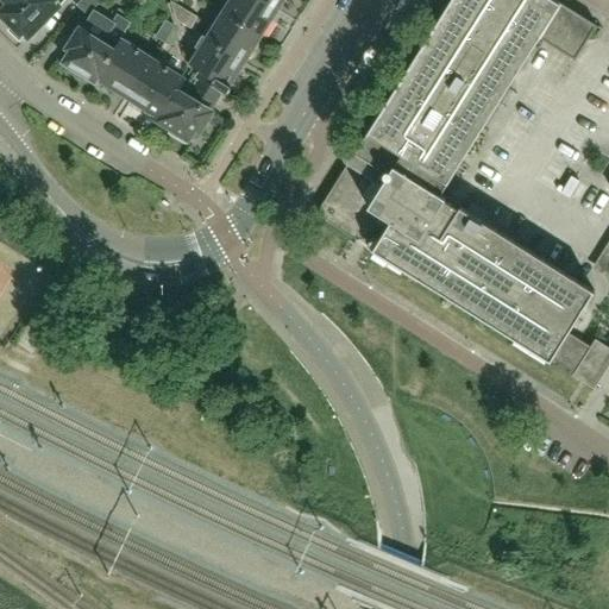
[(66,1),(66,0),(5,0),(6,1),(10,5),(0,14),(13,26),(10,30),(22,42),(25,38),(27,41),(66,1)]
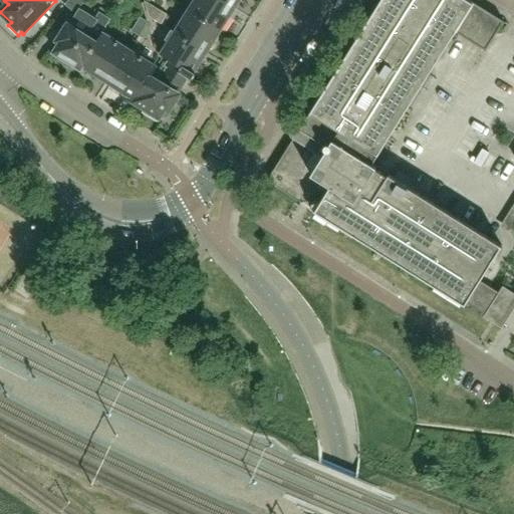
[(85,1),(85,0),(68,0),(67,1),(64,5),(75,13),(85,1)]
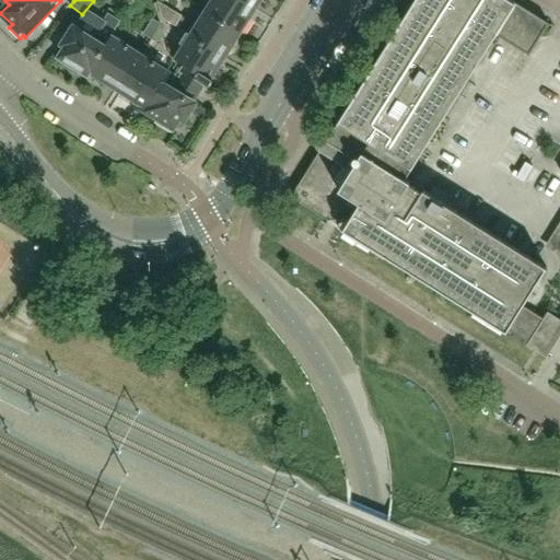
[(249,20),(256,9),(242,0),(214,0),(214,1),(208,11),(242,33),(243,31),(246,30),(249,24),(249,20)]
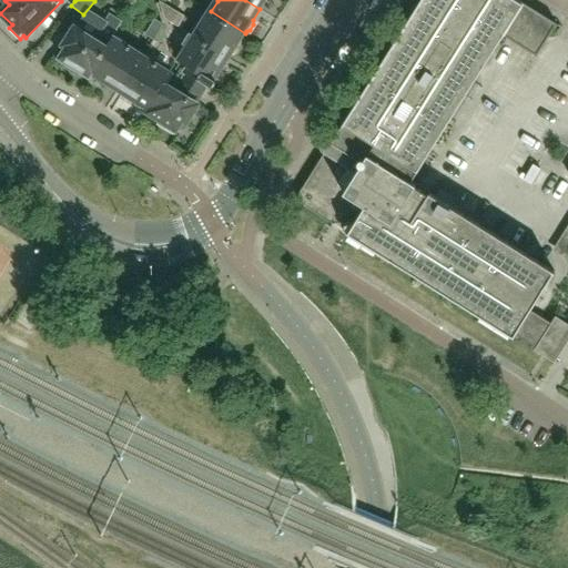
[(245,0),(260,9),(265,0),(245,0)]
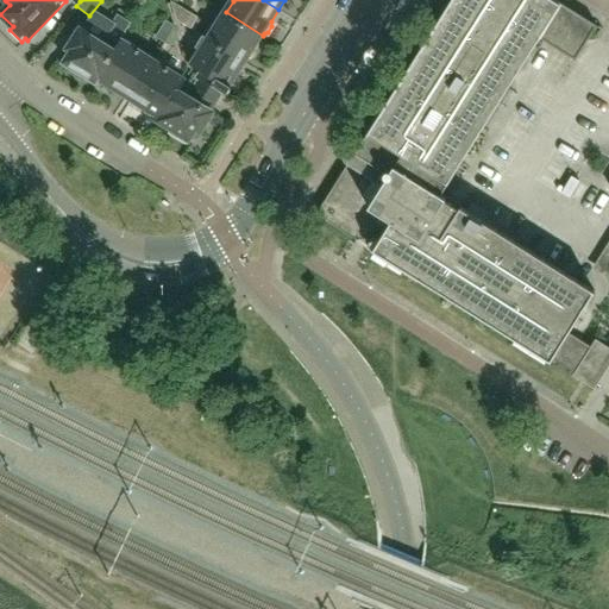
[(591,346),(569,332),(595,290),(509,237),(441,195),(540,38),(576,61),(598,26),(563,4),(564,1),(562,0),(452,0),(452,1),(320,209),(322,218),(356,239),(365,245),(374,251),(372,253),(374,255),(376,252),(456,303),(551,362),(552,359),(575,374),(573,376),(582,381),(586,384),(594,389),(595,390),(608,368),(608,346),(596,339),(591,346)]
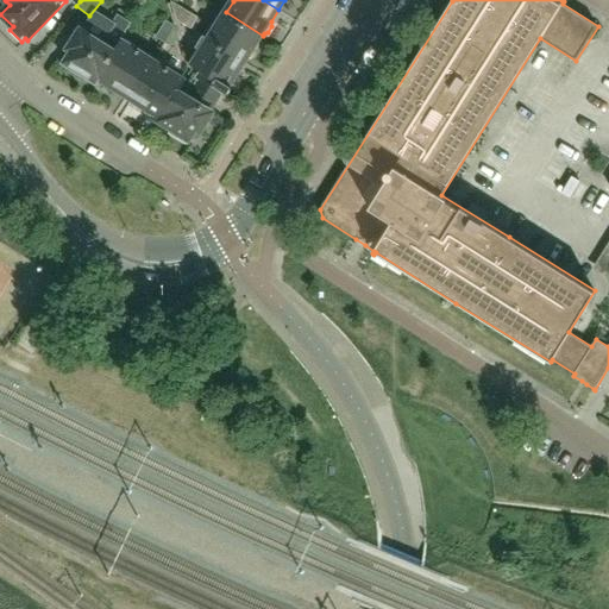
[(188,13),(169,2),(176,18),(182,22),(188,13)]
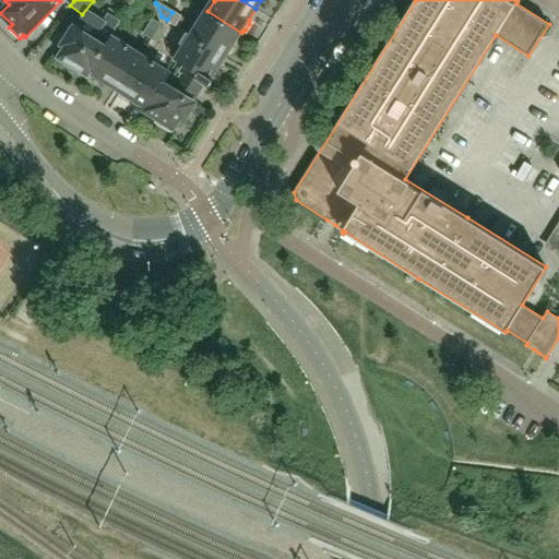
[(88,75),(113,36),(111,35),(116,30),(121,21),(108,12),(104,19),(87,9),(75,28),(73,27),(61,46),(66,48),(57,61),(76,74),(80,70),(88,75)]
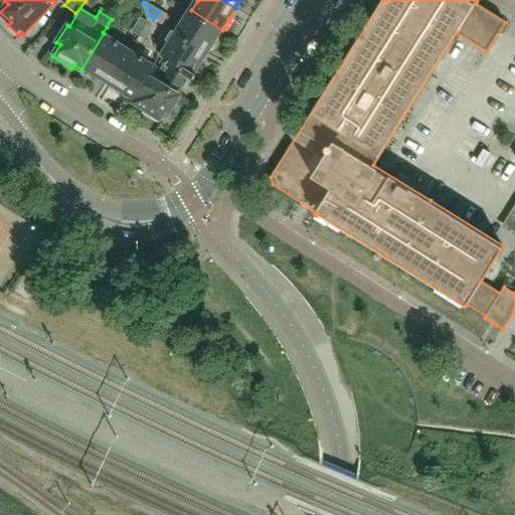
[(220,32),(222,30),(191,10),(183,23),(180,21),(173,30),(208,52),(214,42),(217,41),(221,35),(220,32)]
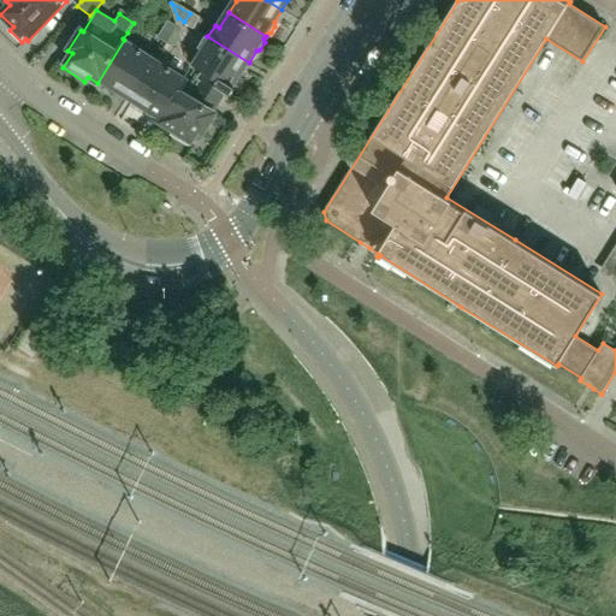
[(206,23),(190,13),(184,22),(200,31),(206,23)]
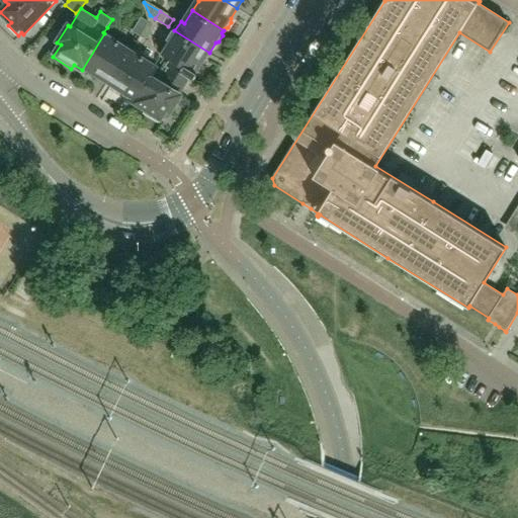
[(133,32),(140,36),(149,22),(142,18),(133,32)]
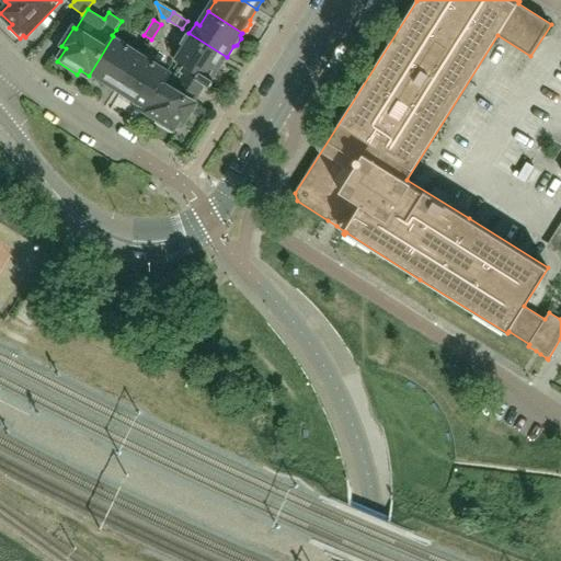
[(222,65),(227,57),(189,33),(183,44),(186,46),(178,60),(187,66),(183,72),(204,86),(207,88),(208,86),(212,88),(216,80),(215,80),(221,69),(219,68),(222,65)]
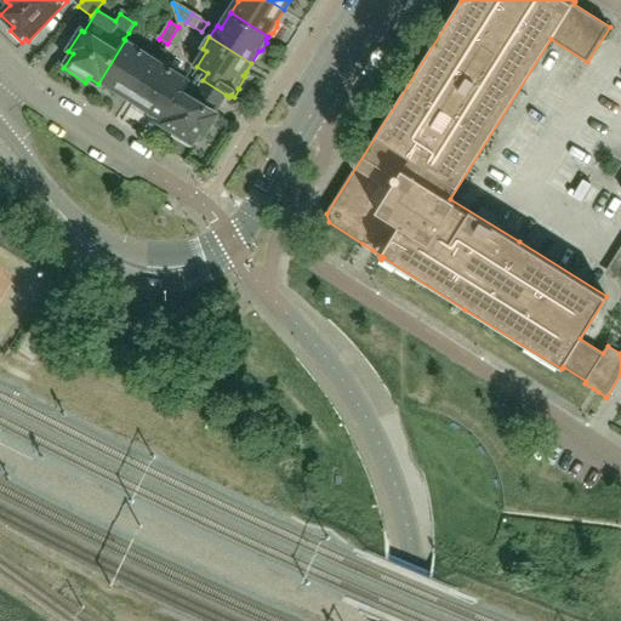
[(132,100),(157,60),(125,40),(98,84),(115,95),(118,90),(132,100)]
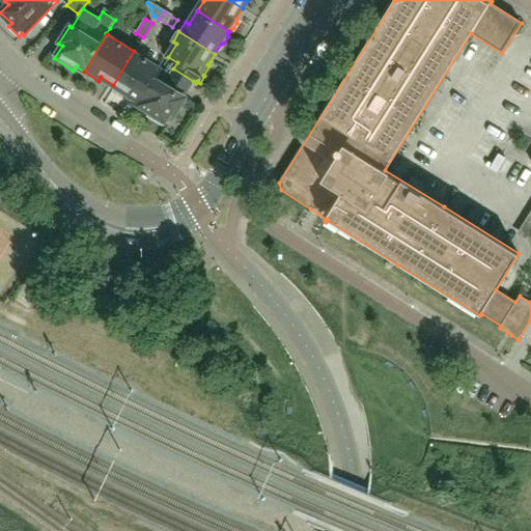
[(137,106),(159,71),(159,68),(147,61),(148,60),(134,51),(113,85),(126,93),(123,96),(137,106)]
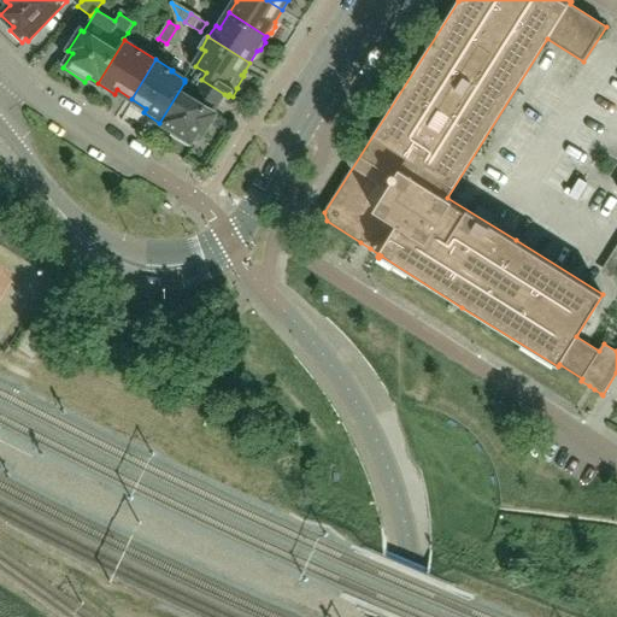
[(203,135),(216,113),(213,112),(224,94),(201,80),(194,90),(186,86),(184,82),(159,123),(170,129),(166,134),(189,147),(199,131),(203,135)]
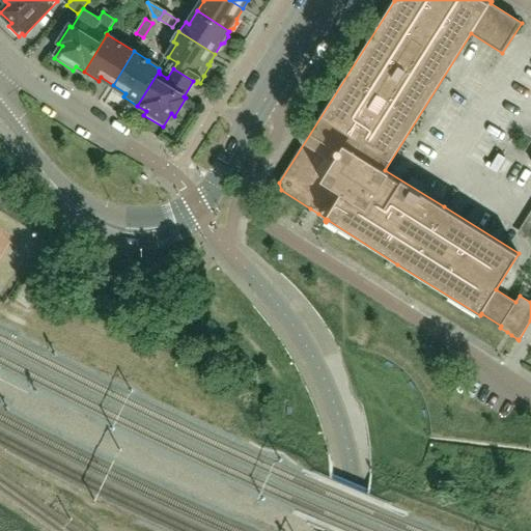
[(516,88),(529,94),(530,90),(530,76),(524,73),(516,88)]
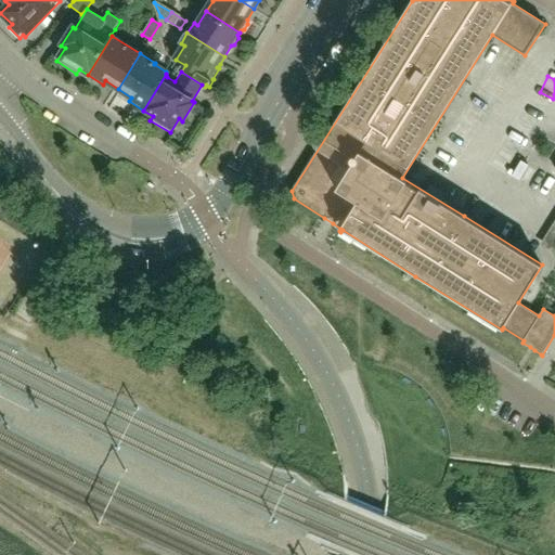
[(554,228),(544,245),(554,252),(554,228)]
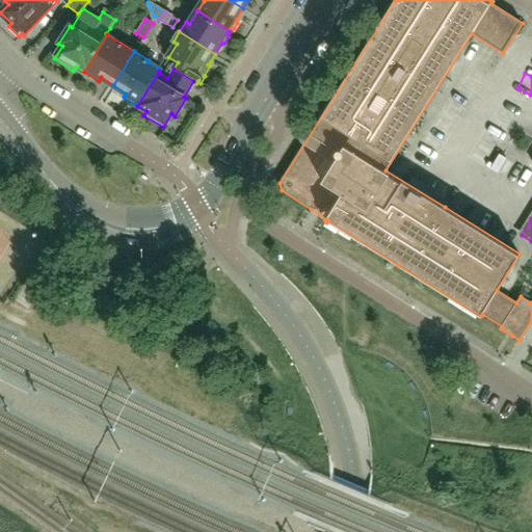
All buildings are outlined.
